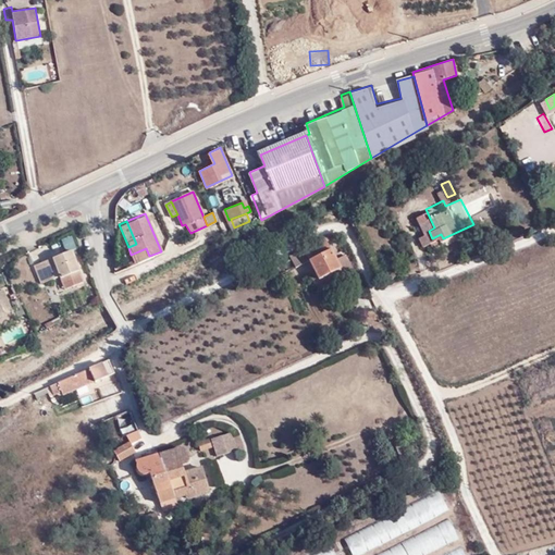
[(334,257),(323,236),(287,255),(294,266),(306,258),(315,273),(309,275),(317,288),(344,274),(342,272),(350,268),(343,253),(334,257)]
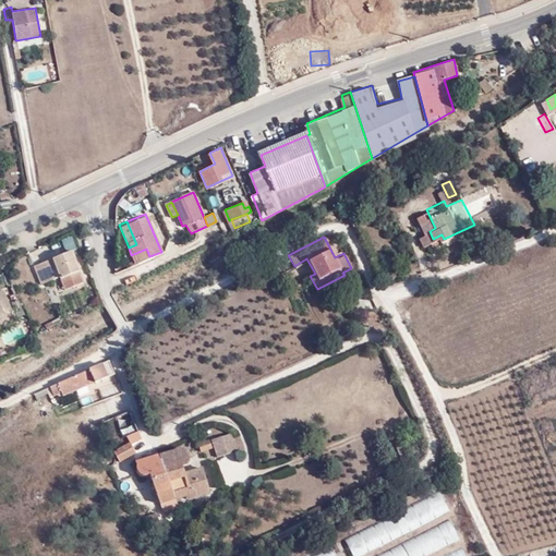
[(134,263),(149,256),(146,249),(131,255),(134,263)]
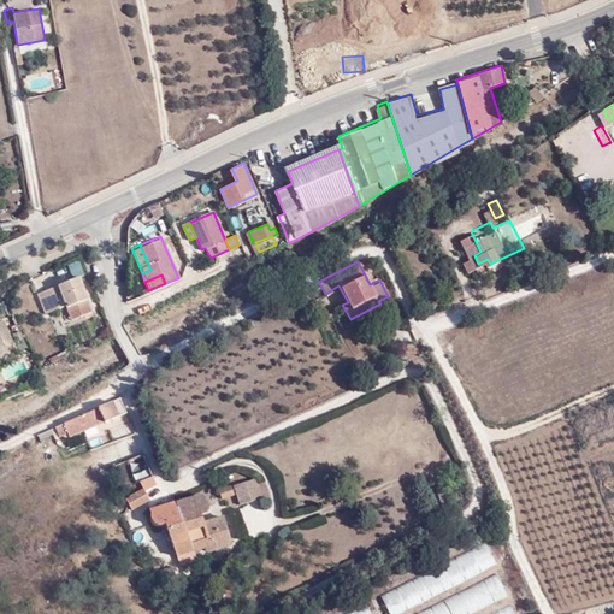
[(37,291),(45,311),(66,302),(68,305),(86,299),(77,276),(37,291)]
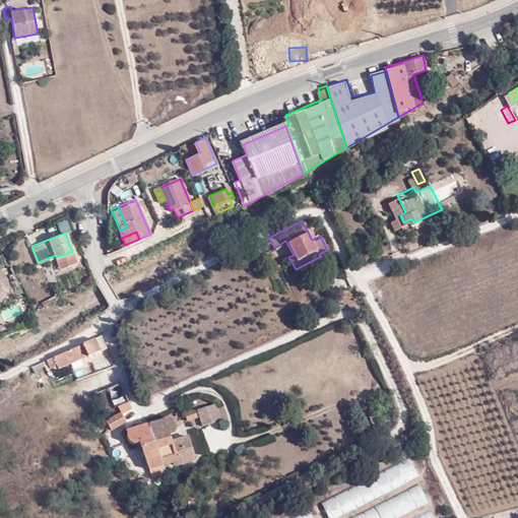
[(274,256),(269,247),(260,253),(265,262),(274,256)]
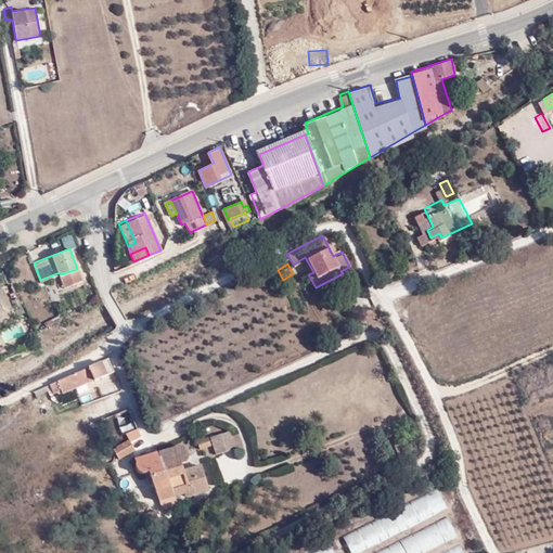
[(0,310),(10,307),(1,287),(0,287),(0,310)]
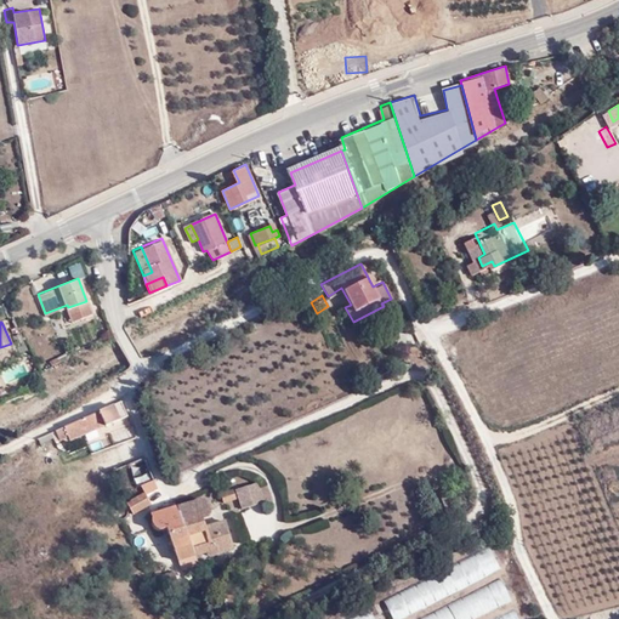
[(57,429),(56,429),(61,438),(71,433),(72,437),(104,422),(107,425),(129,415),(121,399),(57,429)]
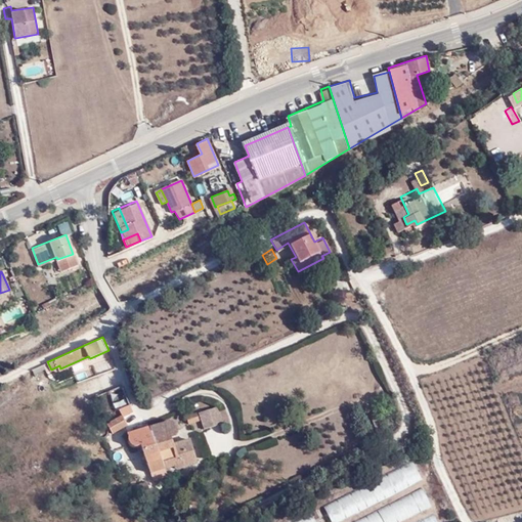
[(110,358),(93,364),(96,374),(114,367),(110,358)]
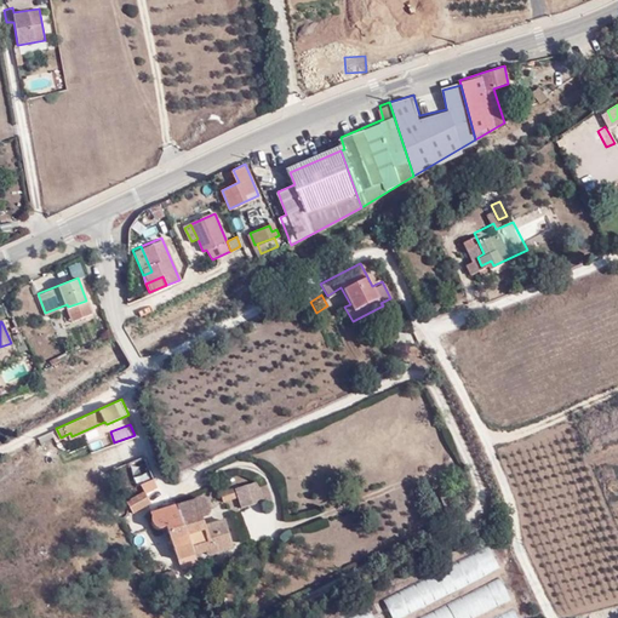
[(255,479),(236,487),(242,505),(263,497),(255,479)]
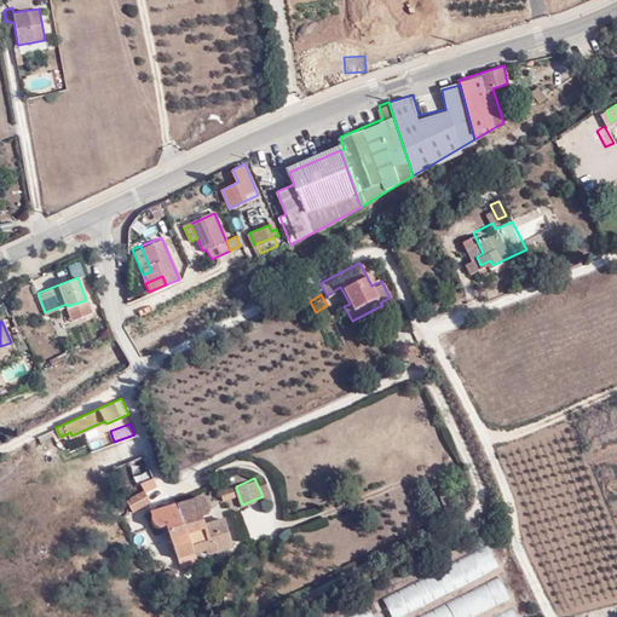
[(234,488),(220,492),(224,501),(236,496),(234,488)]
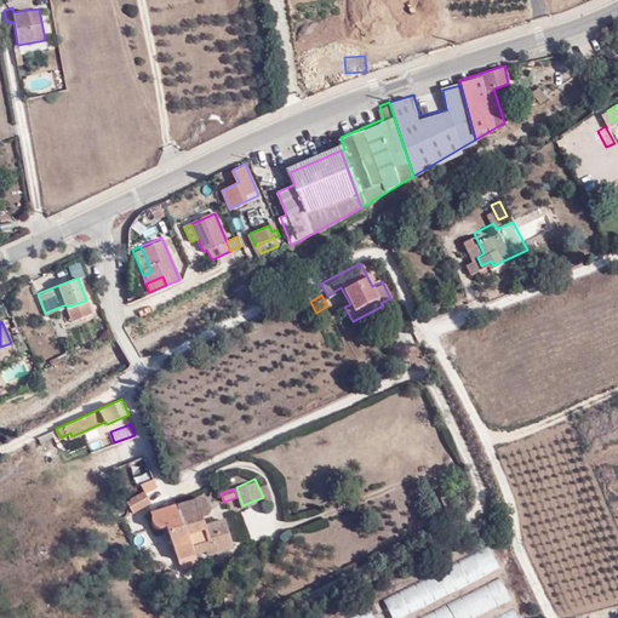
[(147,491),(131,499),(136,510),(152,503),(147,491)]
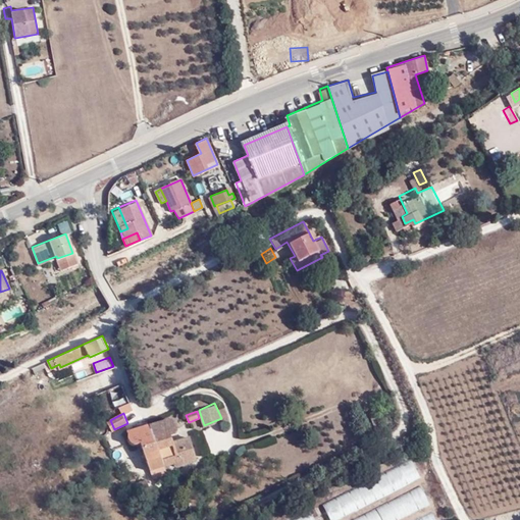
[(149,425),(165,463),(172,461),(177,465),(196,460),(189,437),(172,442),(170,433),(173,432),(176,430),(178,426),(177,422),(175,418),(171,417),(166,417),(163,420),(149,425)]
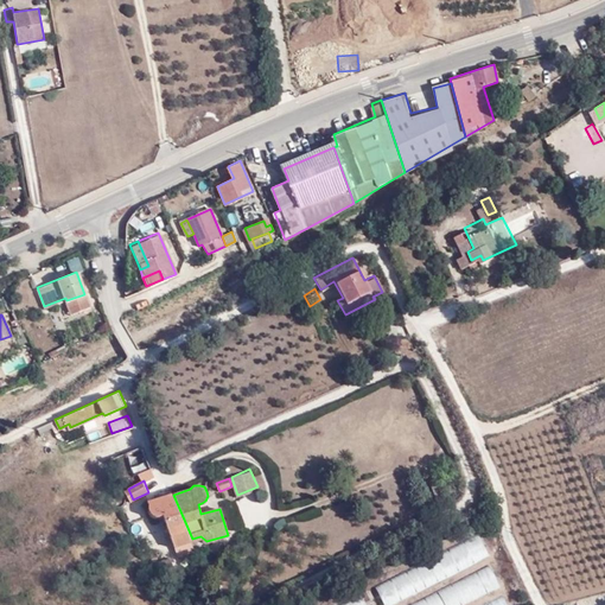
[(190,540),(192,539),(173,495),(163,498),(160,497),(158,497),(157,497),(154,498),(152,501),(150,507),(150,510),(153,516),(155,516),(159,517),(165,516),(177,554),(192,549),(190,540)]
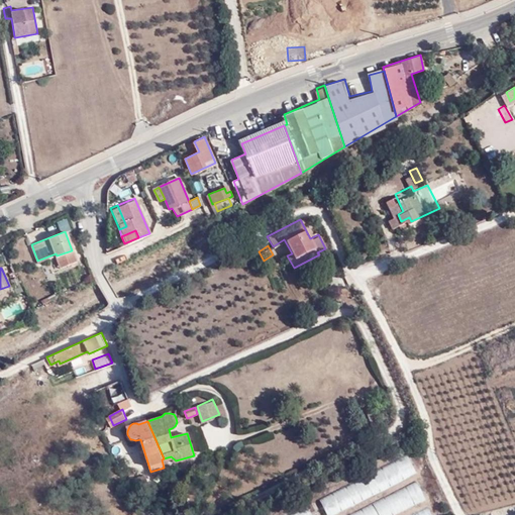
[(324,512),(414,474),(407,455),(317,494),(324,512)]
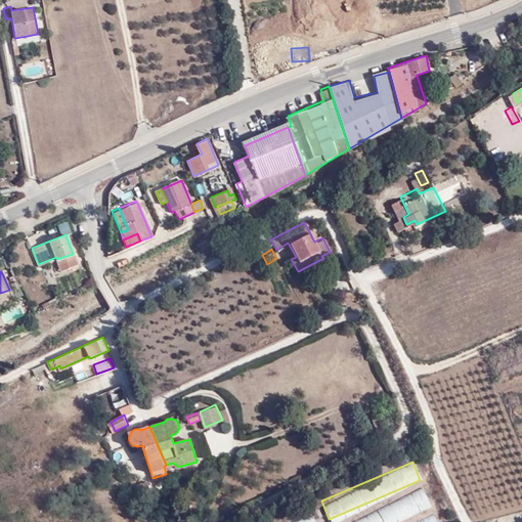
[(153,493),(147,481),(142,483),(146,495),(153,493)]
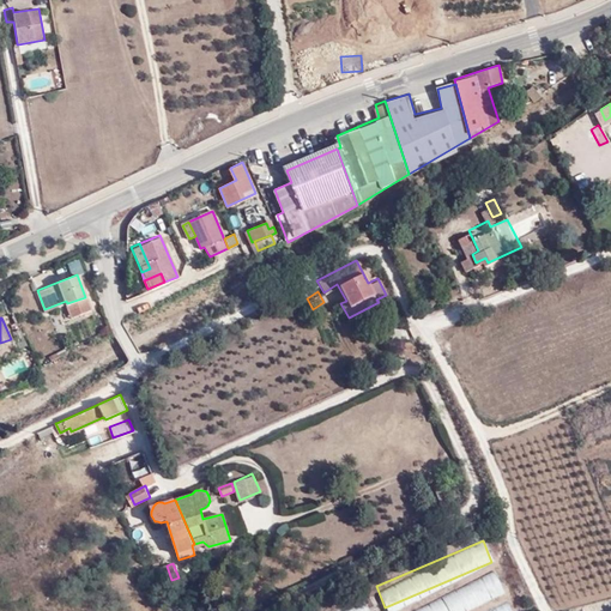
[(171,580),(167,566),(151,570),(157,587),(173,582),(171,580)]
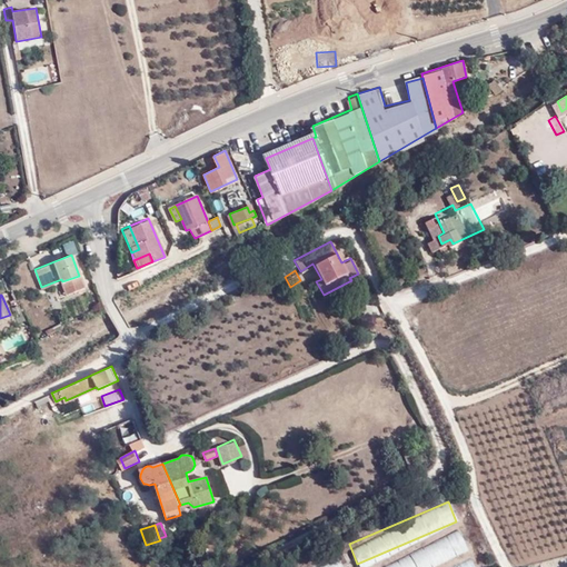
[(458,530),(369,566),(429,566),(467,551),(458,530)]
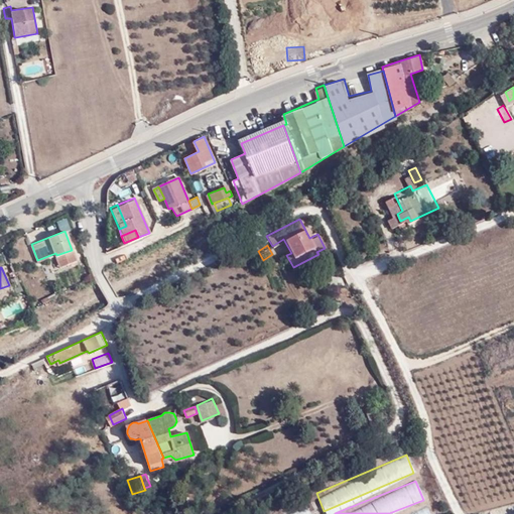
[(310,513),(305,503),(280,513),(310,513)]
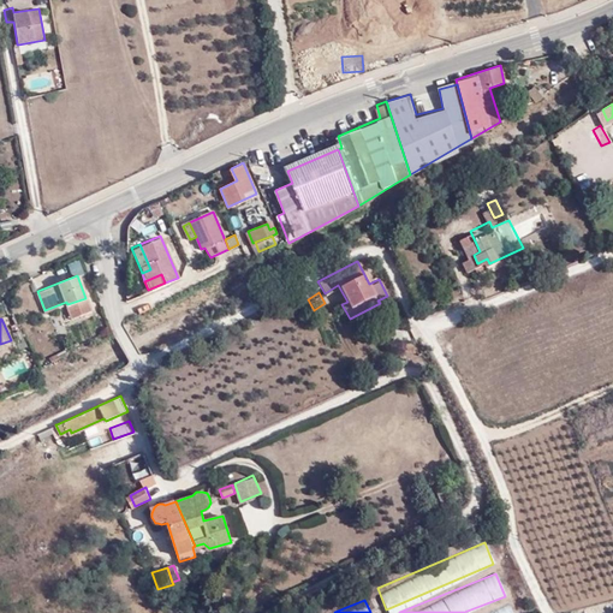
[(512,612),(509,602),(483,612),(512,612)]
